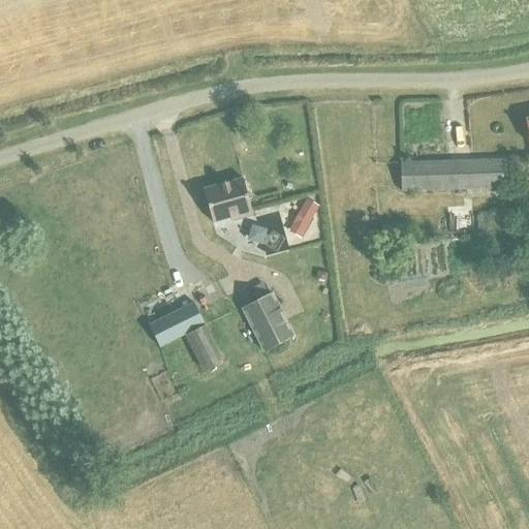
[(502,159),(401,162),(402,192),(503,189),(502,159)]
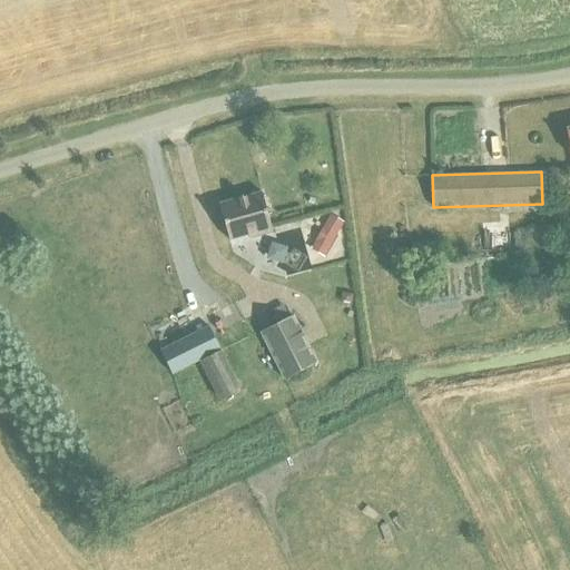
[(248,233),(272,226),(262,193),(219,204),(229,241),(248,235),(248,233)]
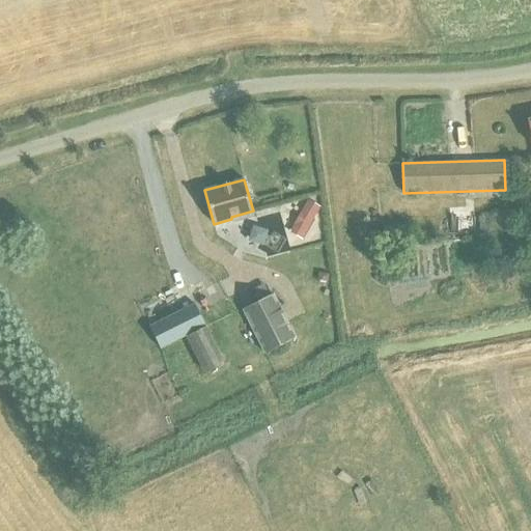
[(286,199),(262,202),(269,250),(292,246),(286,199)]
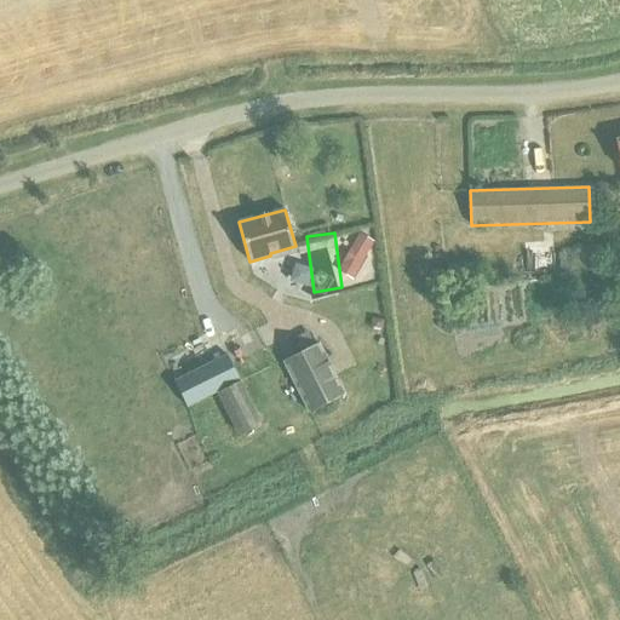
[(366,254),(373,241),(359,233),(351,246),(366,254)]
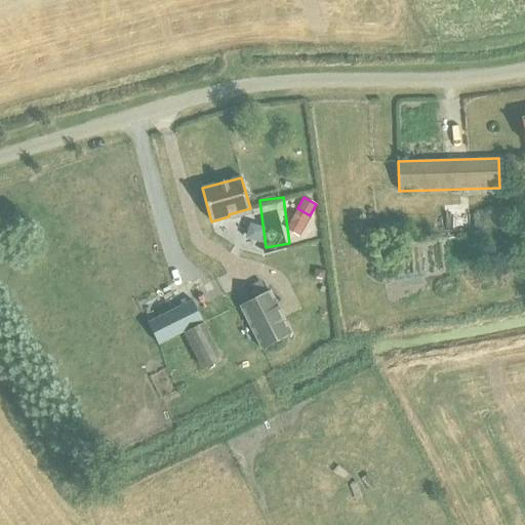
[(475,216),(475,246),(496,246),(495,216),(475,216)]
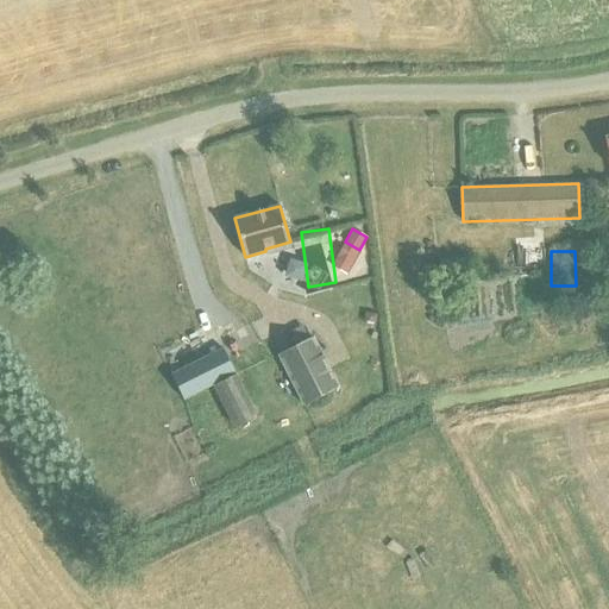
[(246,366),(232,337),(176,365),(190,394),(246,366)]
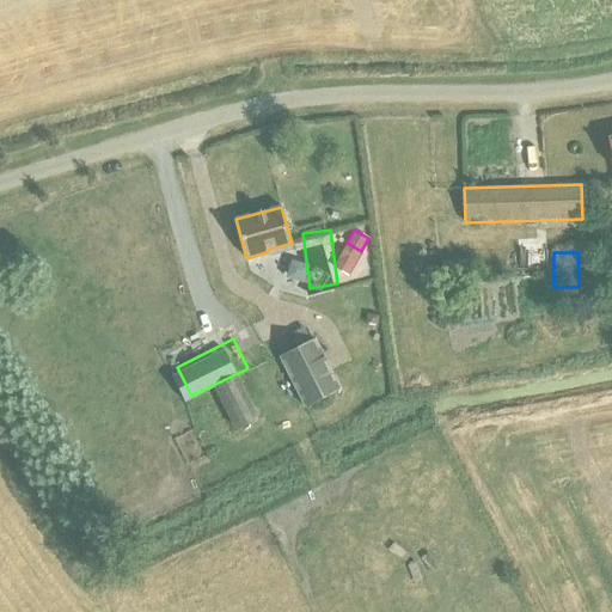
[(280,356),(306,408),(340,390),(314,340),(280,356)]
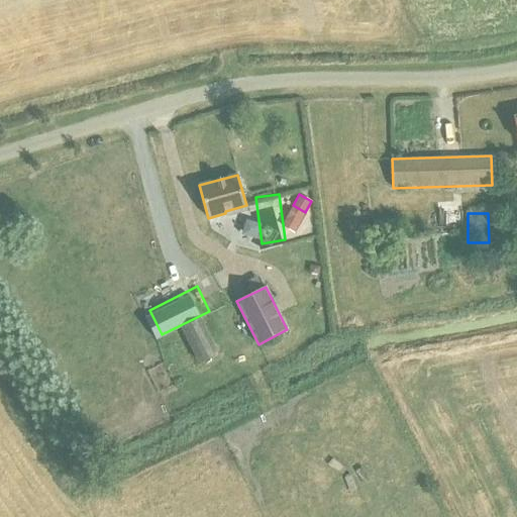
[(182,327),(199,362),(217,352),(200,318),(182,327)]
